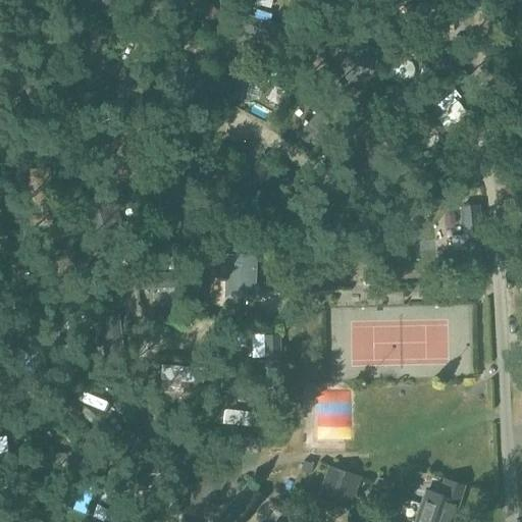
[(101,0),(101,12),(117,13),(117,0),(101,0)]
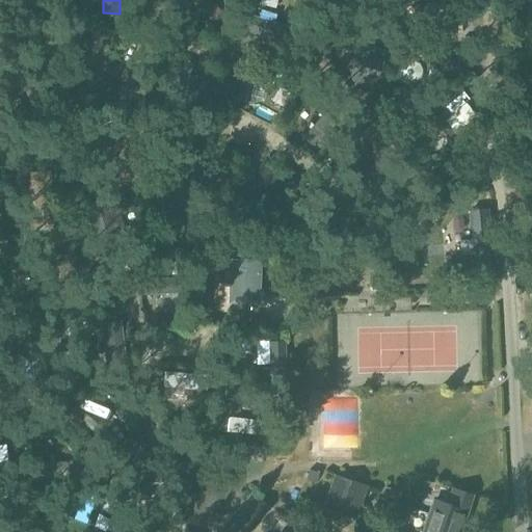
[(189,0),(200,14),(212,5),(209,0),(189,0)]
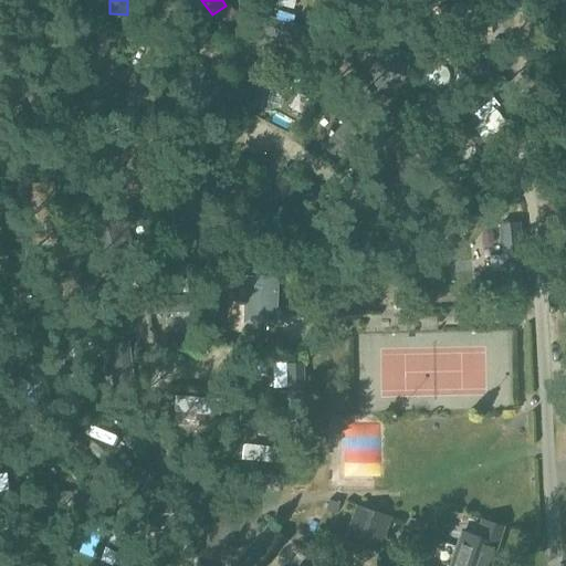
[(478,0),(470,0),(439,8),(443,24),(482,14),(478,0)]
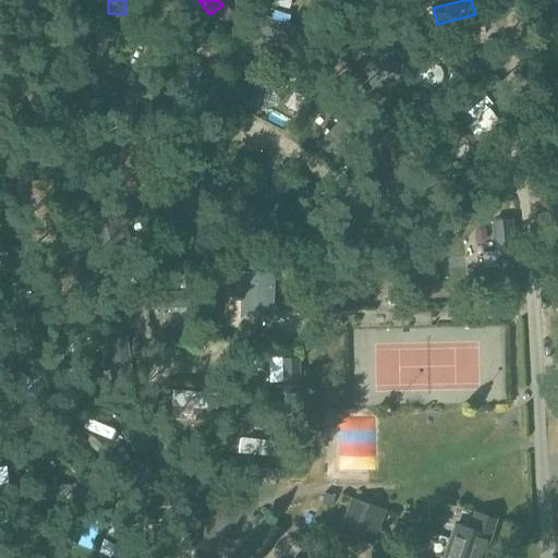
[(226,10),(217,14),(222,22),(230,16),(226,10)]
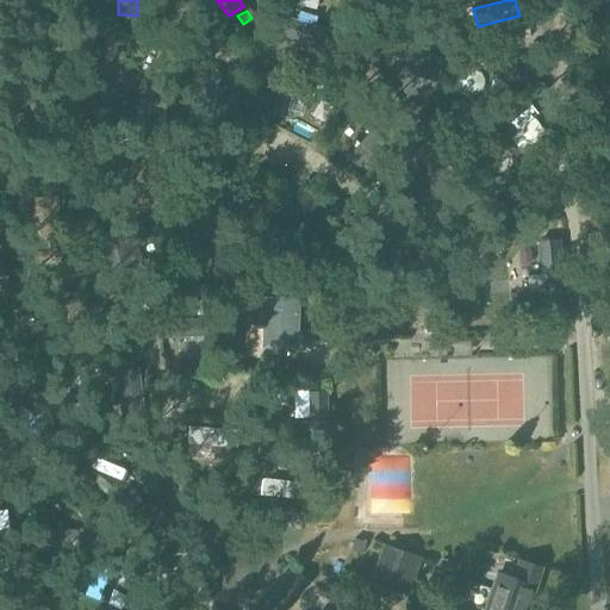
[(150,32),(137,24),(128,39),(141,48),(150,32)]
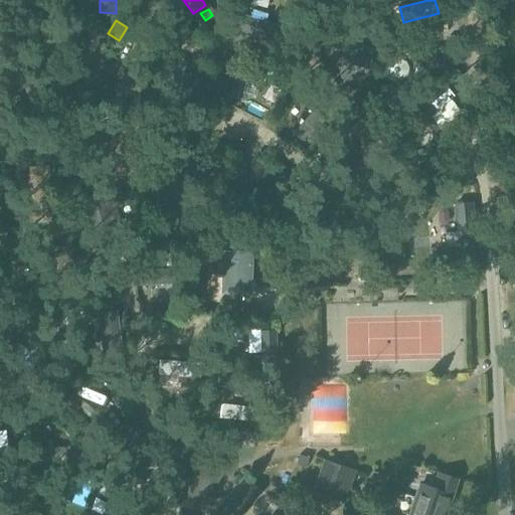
[(326,45),(355,53),(352,65),(368,69),(369,69),(376,40),(330,29),(326,45)]
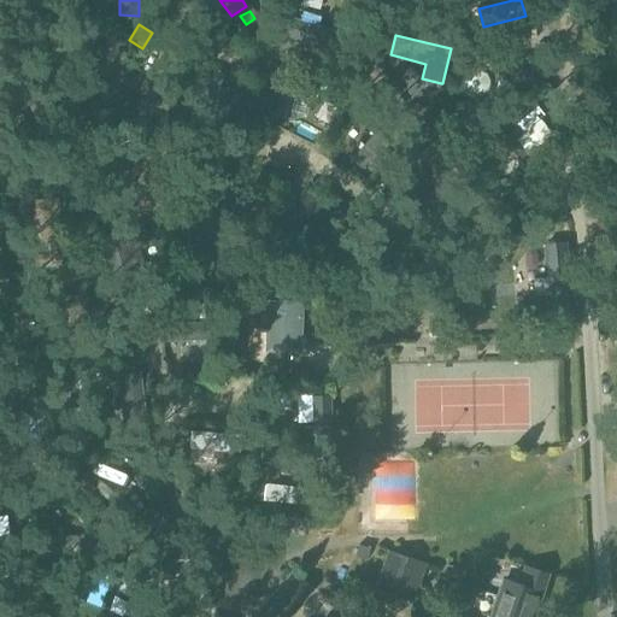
[(340,57),(335,72),(350,76),(353,60),(340,57)]
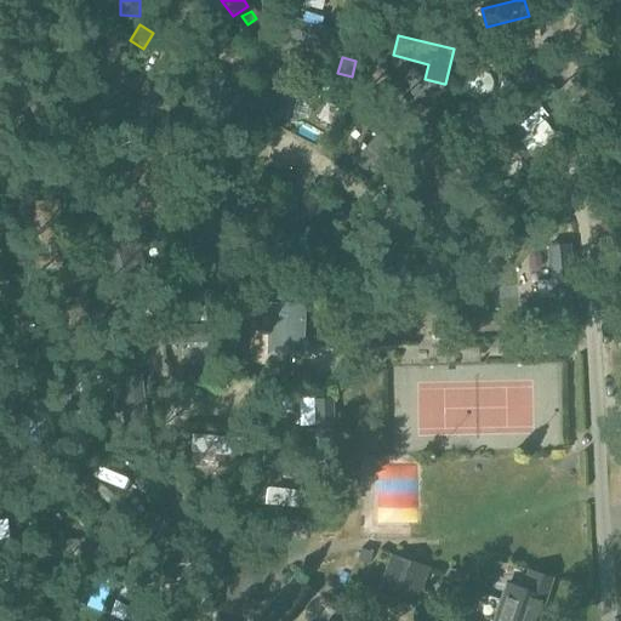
[(275,118),(294,121),(296,115),(306,68),(288,64),(275,118)]
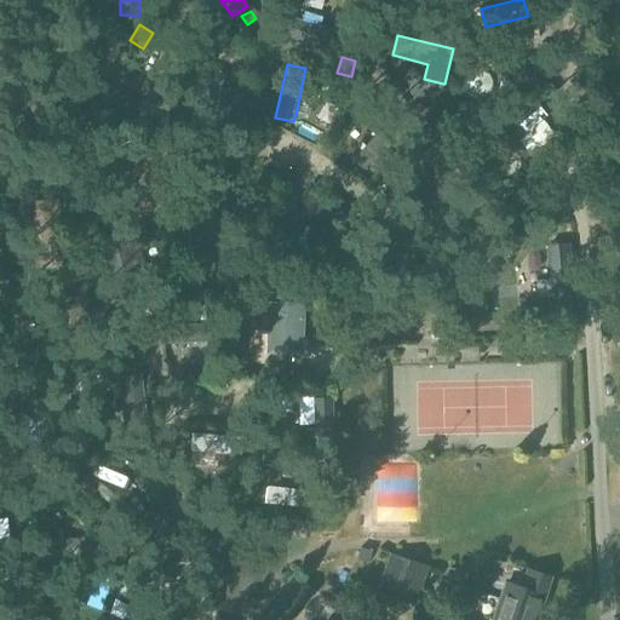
[(477,69),(475,69),(472,70),(470,72),(468,73),(465,75),(464,76),(463,79),(461,82),(461,85),(461,87),(463,90),(464,92),(465,95),(468,97),(470,98),(472,99),(475,99),(477,99),(480,99),(482,99),(484,98),(487,96),(489,95),(491,92),(492,90),(492,87),(493,85),(492,82),(492,79),(491,76),(489,75),(487,73),(484,72),(482,70),(480,69),(477,69)]
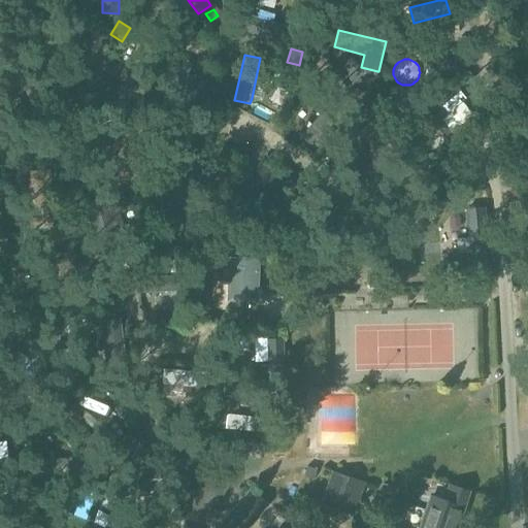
[(437,73),(456,71),(455,59),(436,60),(437,73)]
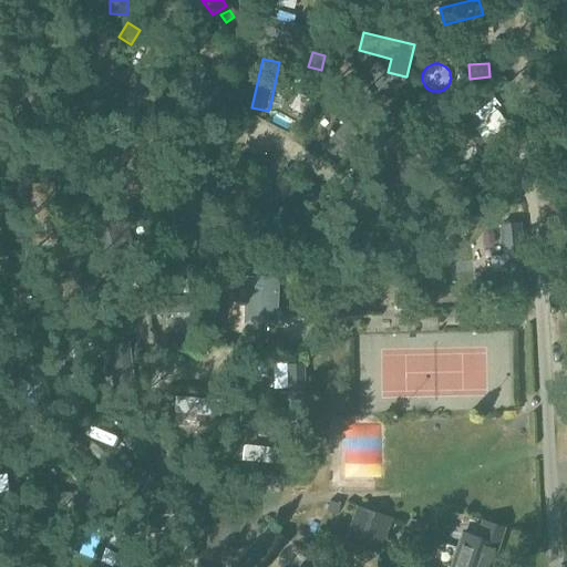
[(322,146),(332,155),(354,130),(344,121),(322,146)]
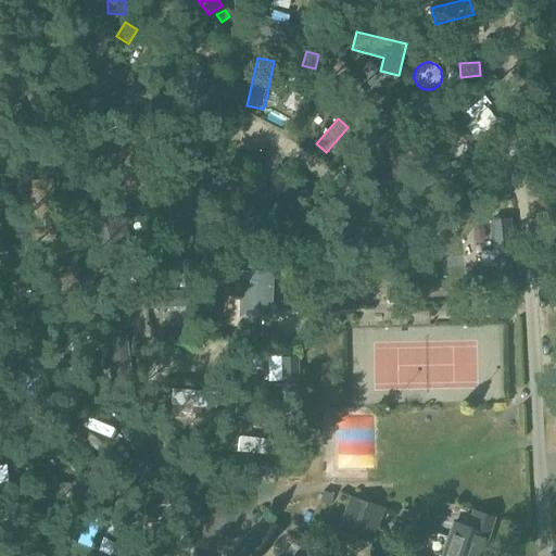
[(252,207),(242,201),(235,212),(244,218),(252,207)]
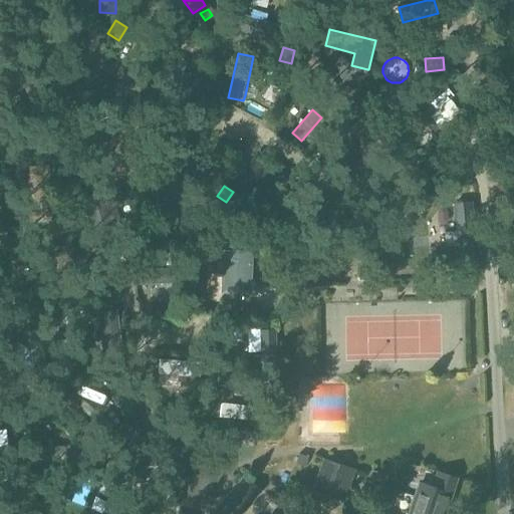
[(86,199),(99,241),(115,236),(101,194),(86,199)]
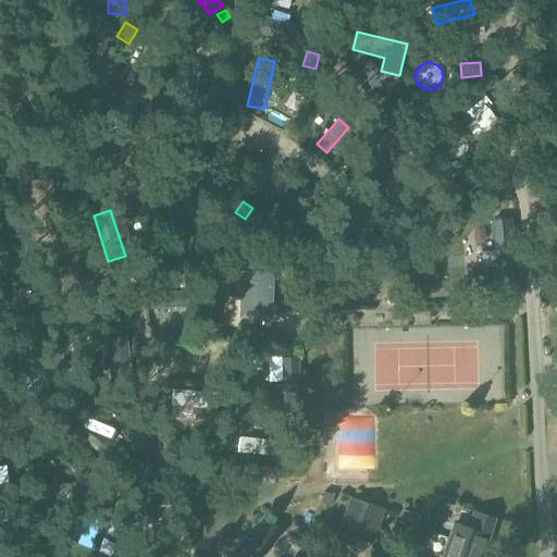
[(508,219),(492,220),(496,274),(512,273),(517,272),(512,219),(508,219)]
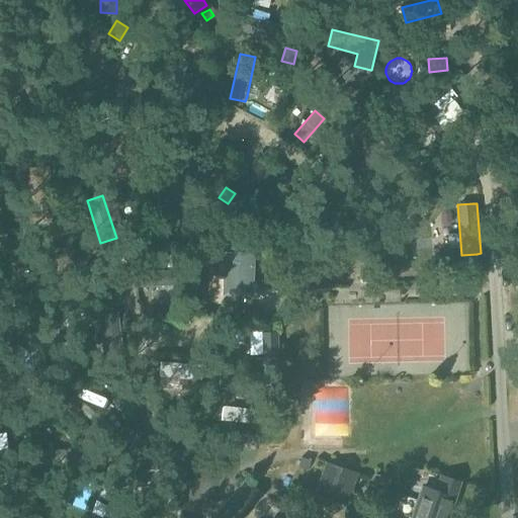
[(409,222),(403,214),(395,222),(401,229),(409,222)]
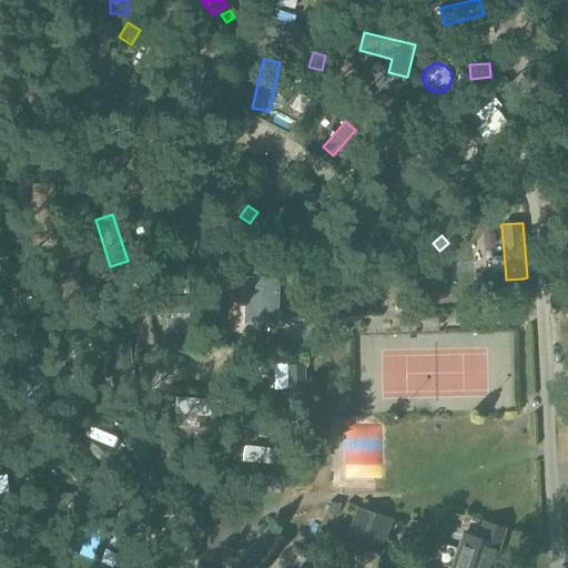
[(41,282),(52,280),(50,270),(40,272),(41,282)]
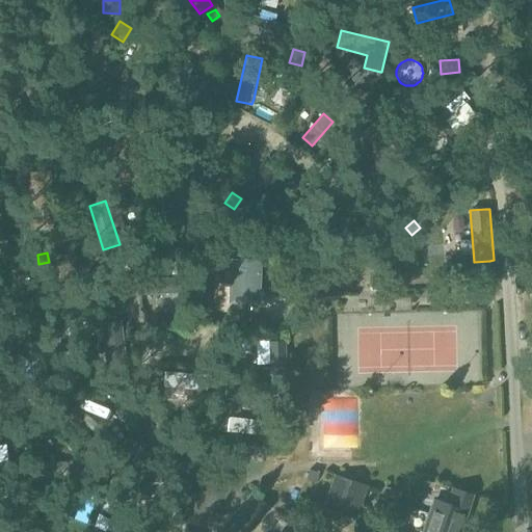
[(231,300),(259,300),(260,261),(232,260),(232,263),(218,263),(218,283),(232,283),(231,300)]
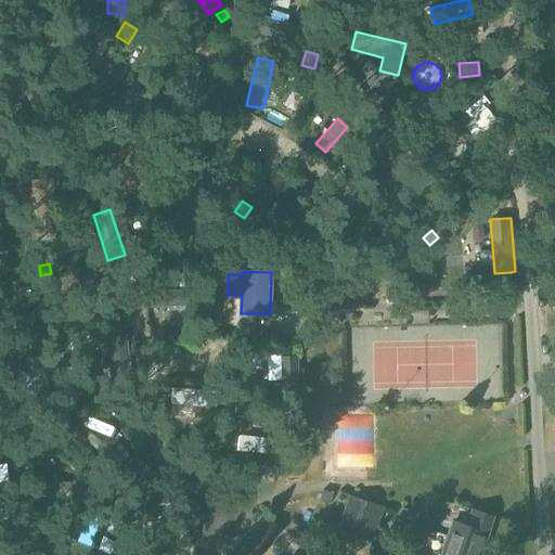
[(485,272),(465,273),(467,287),(486,285),(485,272)]
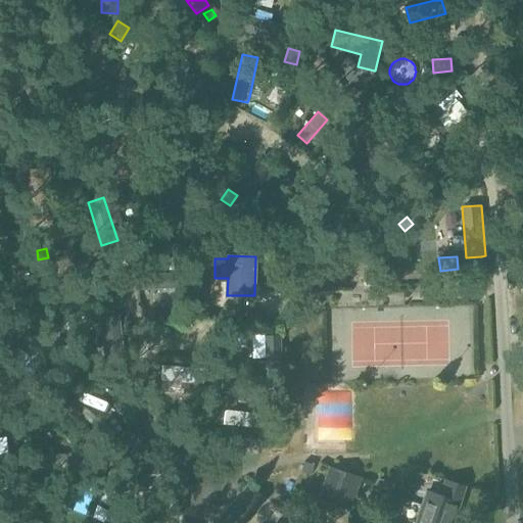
[(138,288),(179,287),(178,272),(138,273),(138,288)]
